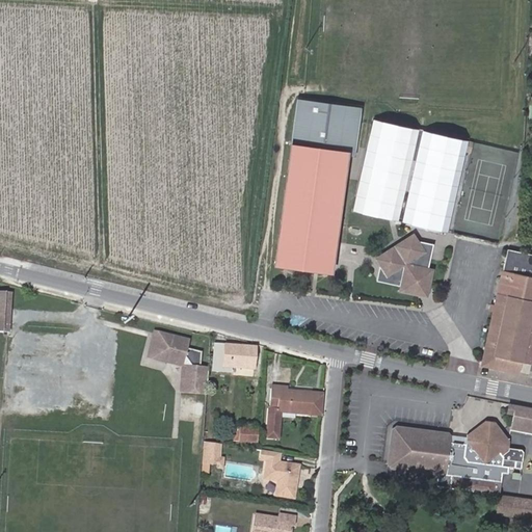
[(358,106),(296,98),(289,142),(347,149),(346,153),(353,155),(358,106)]
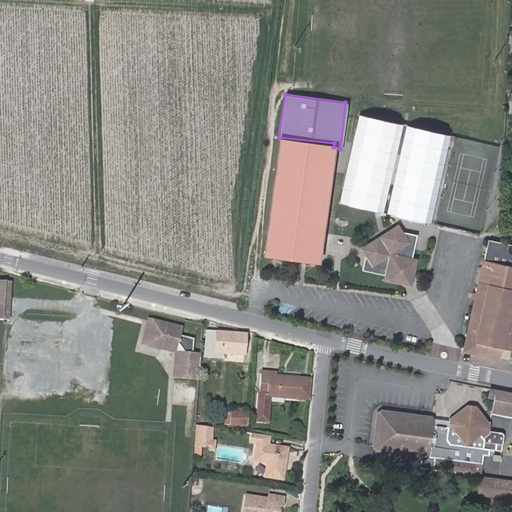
[(454,146),(456,135),(359,116),(341,204),(386,213),(386,214),(433,223),(449,145),(454,146)]
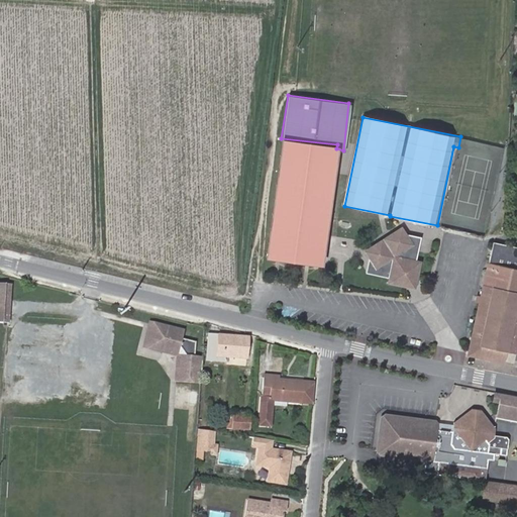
[(417,253),(421,237),(404,233),(417,253)]
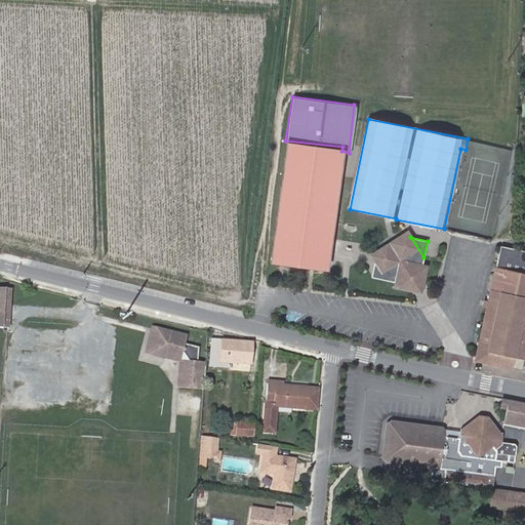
[(524,252),(500,247),(489,300),(485,299),(484,306),(487,307),(476,359),(487,361),(489,351),(515,356),(524,358),(524,252)]
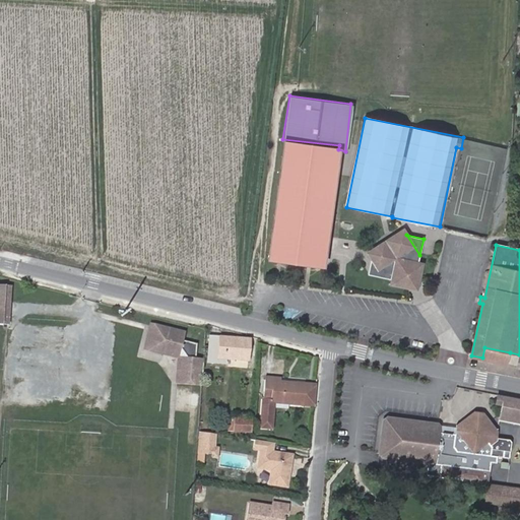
[(373,257),(369,274),(386,277),(373,257)]
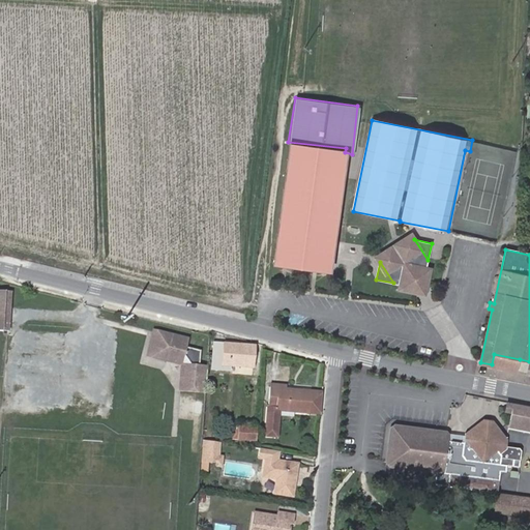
[(425,294),(429,282),(414,292),(425,294)]
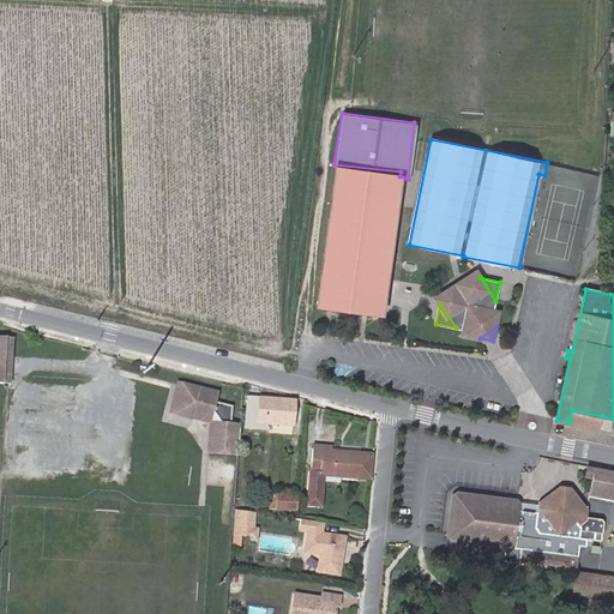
[(172,410),(178,413),(185,384),(179,383),(172,410)]
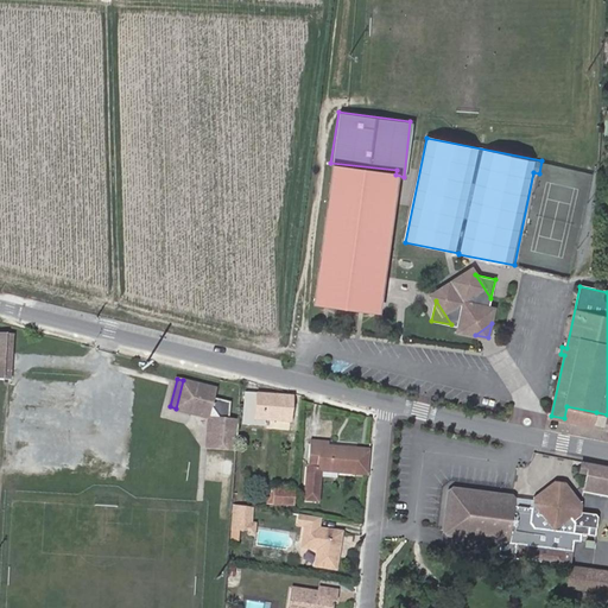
[(192,412),(194,409),(211,413),(213,409),(220,419),(230,419),(230,413),(222,399),(215,397),(217,390),(183,380),(176,409),(192,412)]
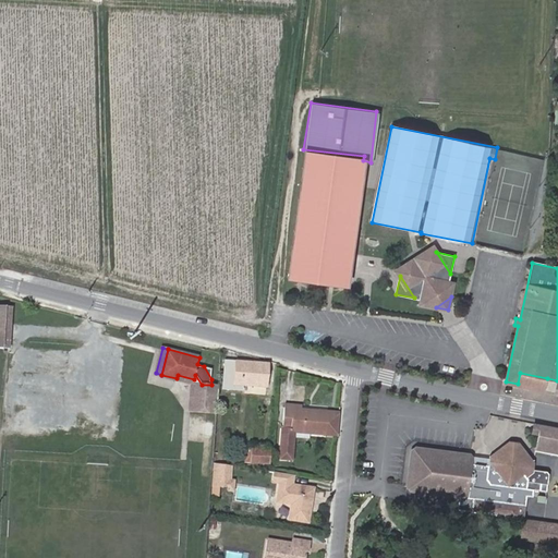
[(232,361),(225,360),(222,388),(230,389),(232,361)]
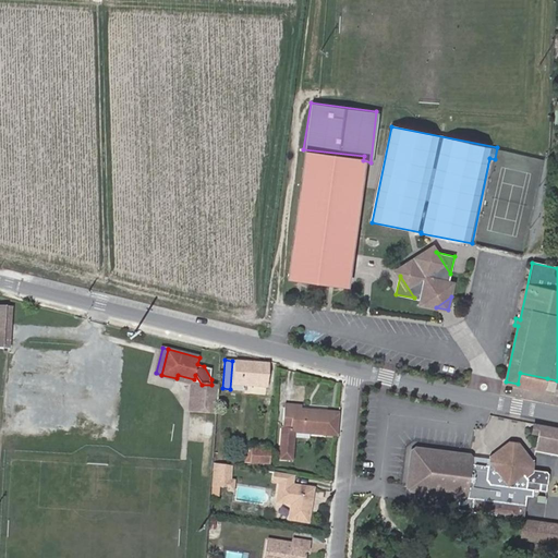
[(232,361),(230,389),(242,390),(243,385),(251,386),(251,395),(266,396),(268,364),(232,361)]
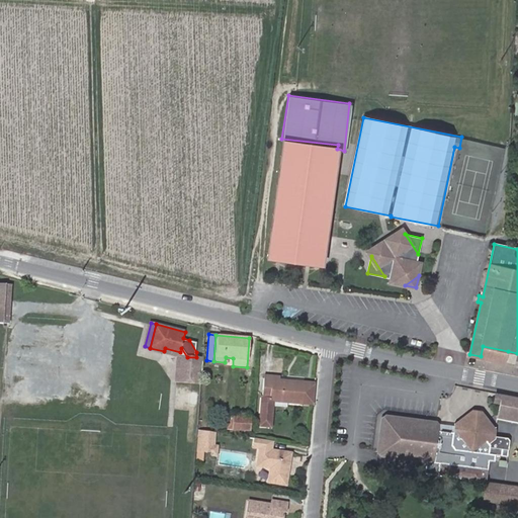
[(197,342),(189,340),(196,352),(197,342)]
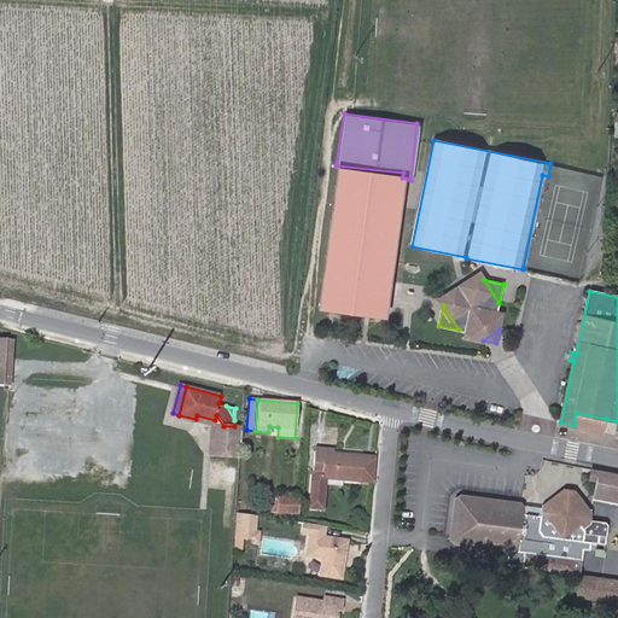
[(604,432),(606,419),(576,413),(573,425),(604,432)]
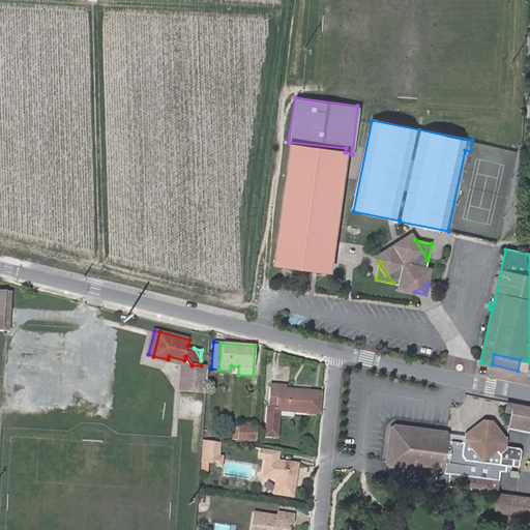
[(238,375),(238,366),(231,365),(230,371),(230,374),(238,375)]
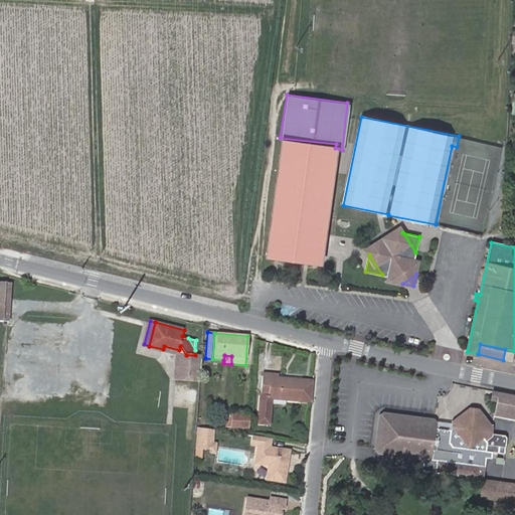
[(271,374),(271,377),(262,376),(259,424),(270,425),(272,398),(311,402),(313,384),(303,383),(303,379),(278,377),(279,375),(271,374)]
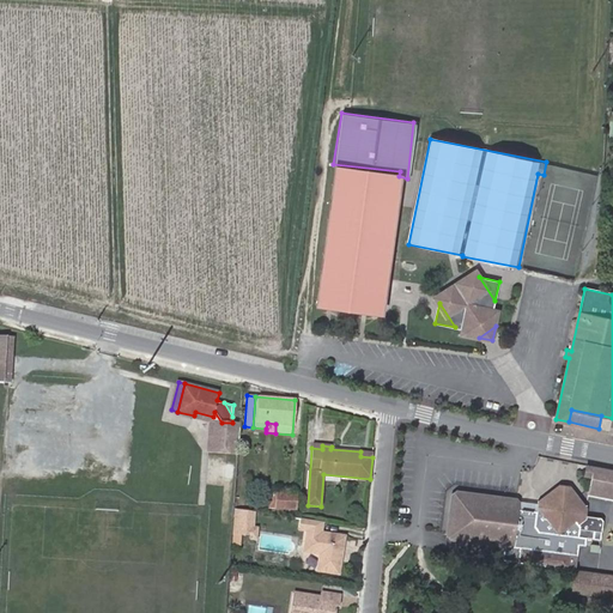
[(612,469),(594,467),(593,477),(592,484),(612,487),(612,469)]
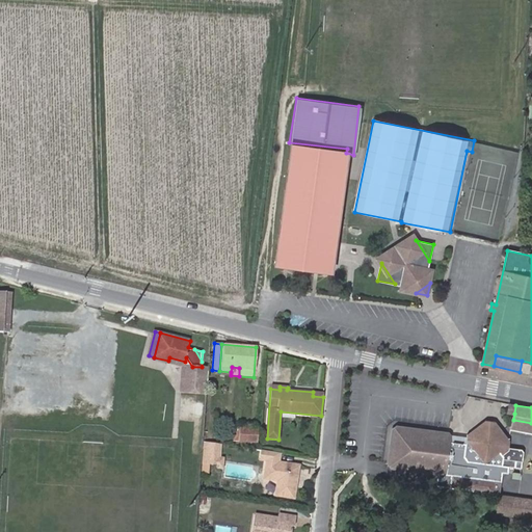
[(531,423),(513,420),(512,426),(531,429),(531,423)]
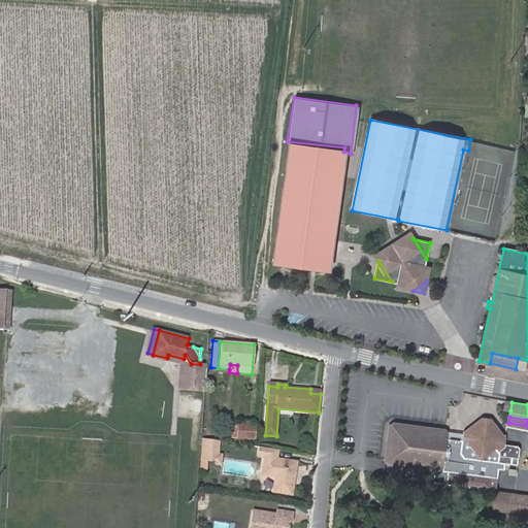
[(443,427),(391,420),(388,424),(383,460),(387,465),(442,471),(447,431),(443,427)]
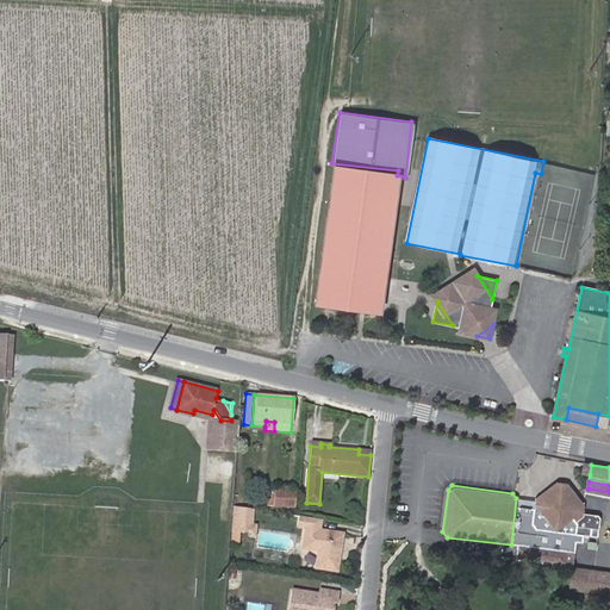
[(565,487),(558,487),(535,504),(533,522),(536,529),(595,536),(598,516),(579,514),(579,508),(565,487)]
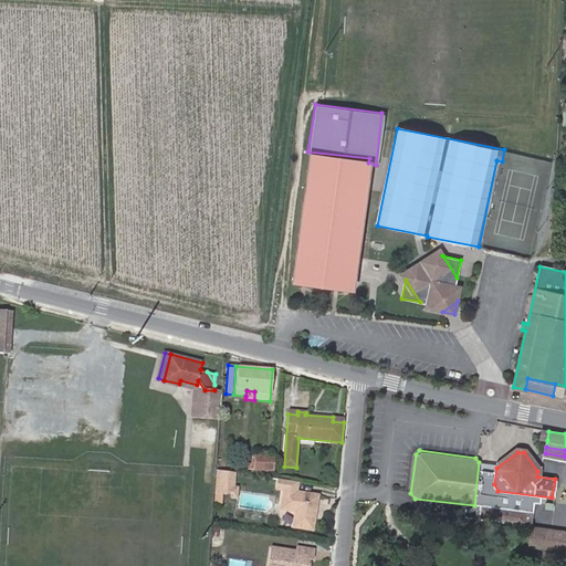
[(272,470),(273,457),(248,454),(247,468),(272,470)]
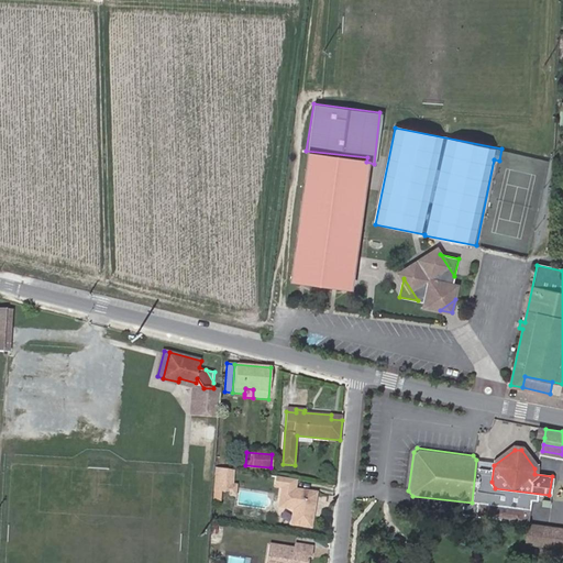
[(494,465),(478,463),(473,497),(477,504),(475,516),(526,523),(527,516),(520,515),(521,509),(529,503),(529,500),(536,500),(537,494),(549,495),(495,488),(492,482),(494,465)]
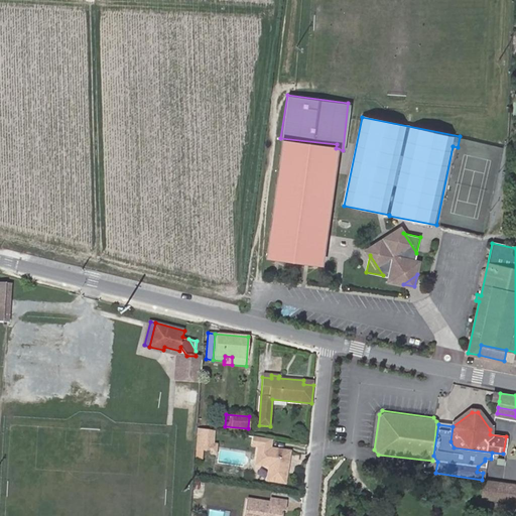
[(196,450),(212,452),(213,431),(208,430),(198,428),(196,450)]
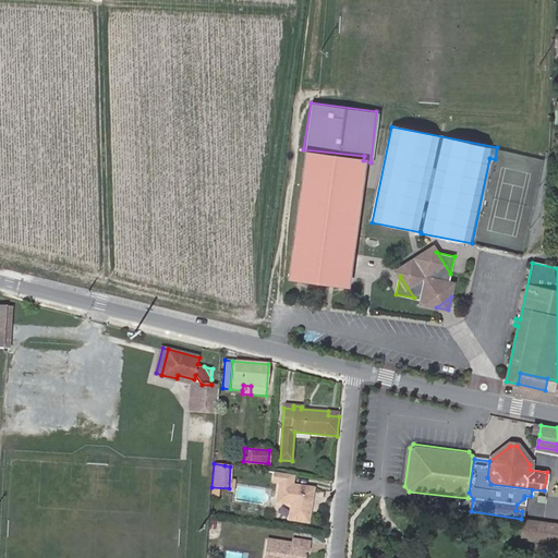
[(307,523),(313,488),(279,483),(275,502),(290,505),(288,520),(307,523)]
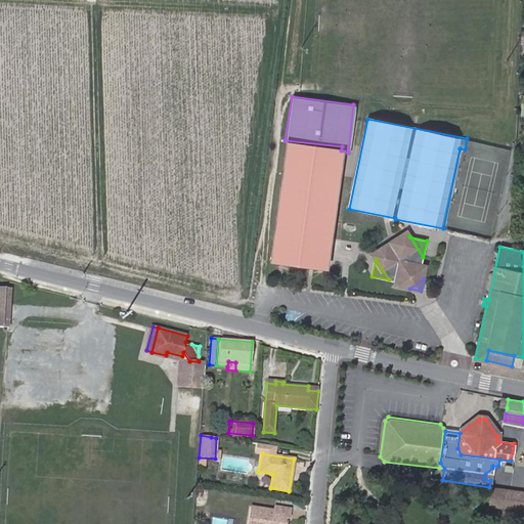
[(523,491),(491,487),(489,506),(523,510),(523,491)]
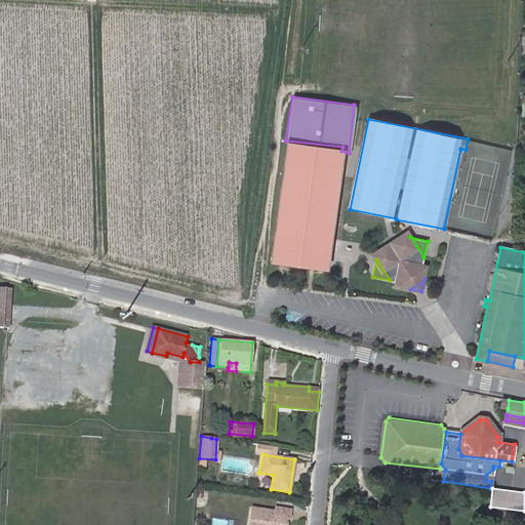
[(250,510),(248,524),(287,524),(288,520),(291,520),(291,510),(274,508),(273,513),(250,510)]
